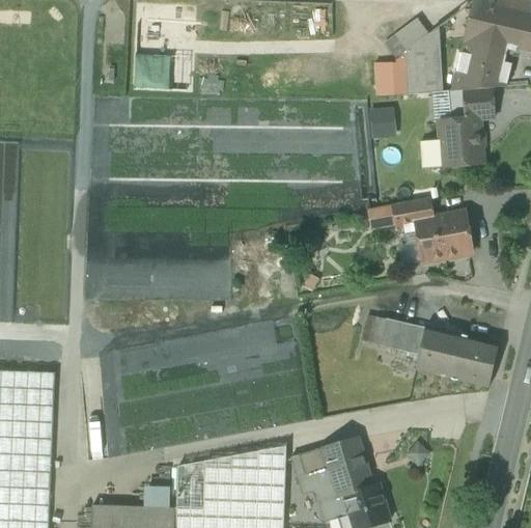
[(488,0),(488,2),(480,0),(476,0),(467,38),(467,39),(511,50),(514,50),(530,54),(530,10),(530,9),(530,0),(488,0)]
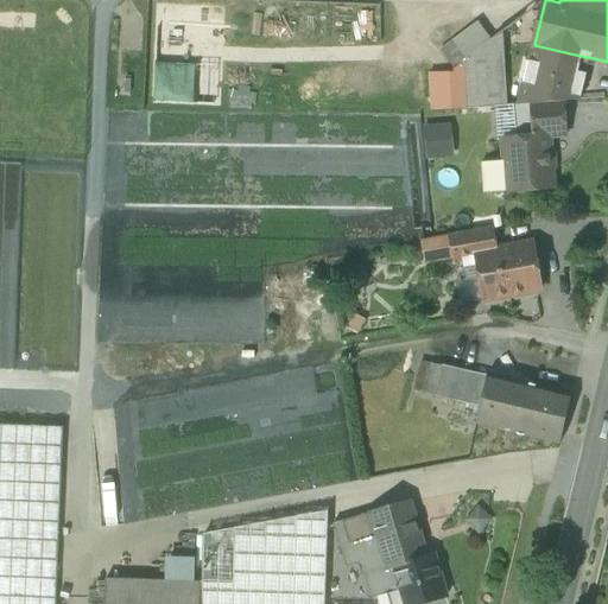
[(487,39),(474,20),(439,49),(451,67),(453,68),(463,62),(467,107),(507,105),(496,32),(487,39)]
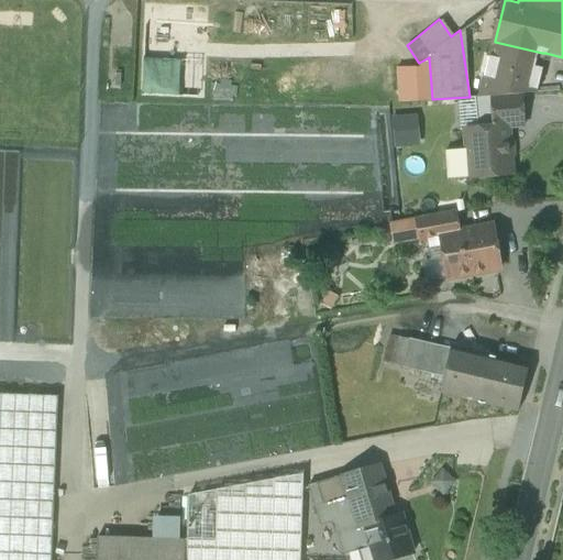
[(539,66),(542,53),(495,42),(495,41),(494,40),(481,95),(521,92),(536,90),(542,67),(539,66)]
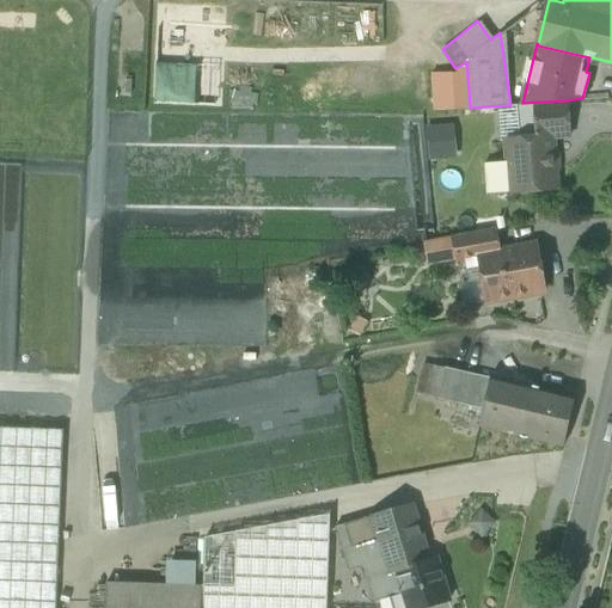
[(454,73),(429,72),(433,108),(470,108),(466,62),(456,68),(454,67),(454,73)]
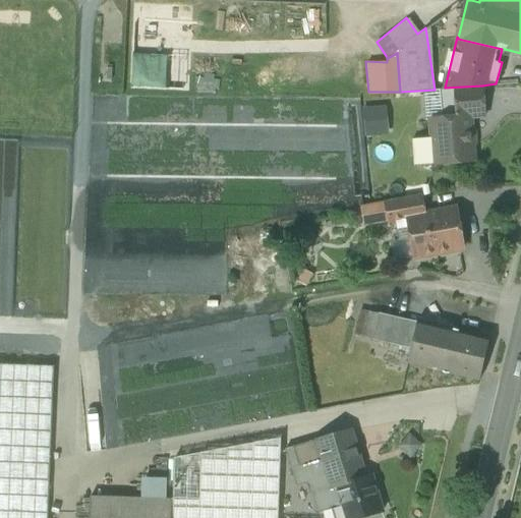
[(445,88),(440,89),(442,117),(469,115),(469,116),(484,115),(482,85),(445,88)]
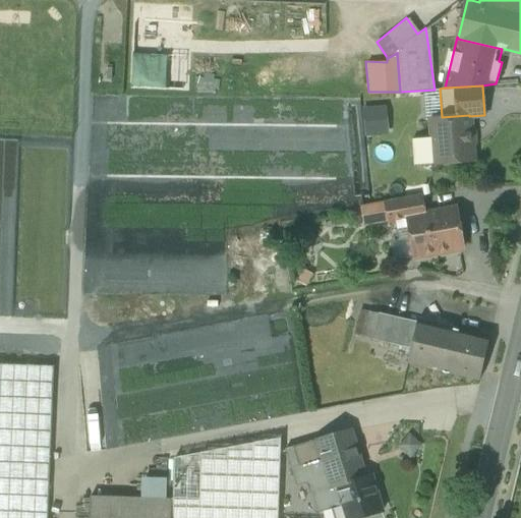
[(386,131),(385,102),(358,104),(359,132),(386,131)]
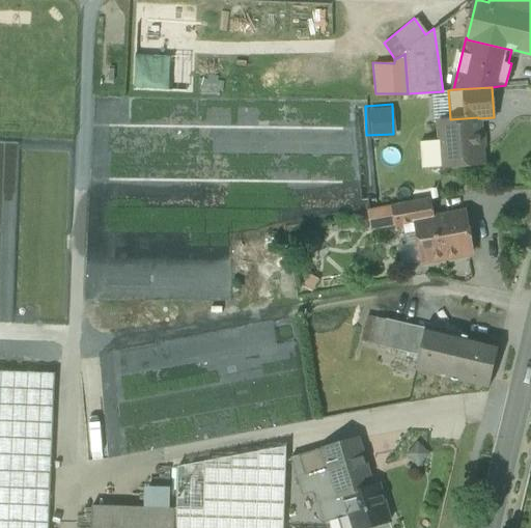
[(450,119),(439,120),(440,139),(442,166),(481,163),(478,118),(478,117),(450,119)]
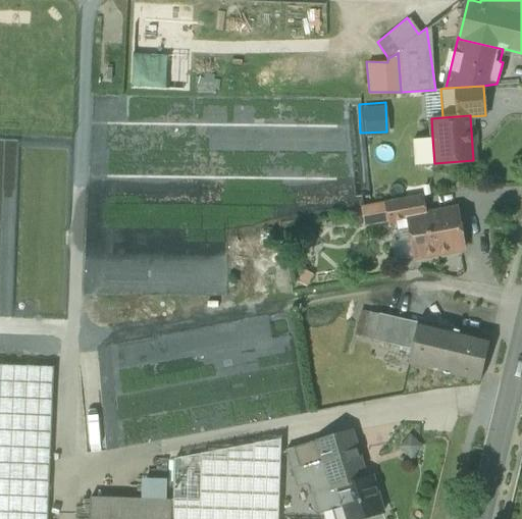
[(414,164),(434,163),(432,137),(412,138),(414,164)]
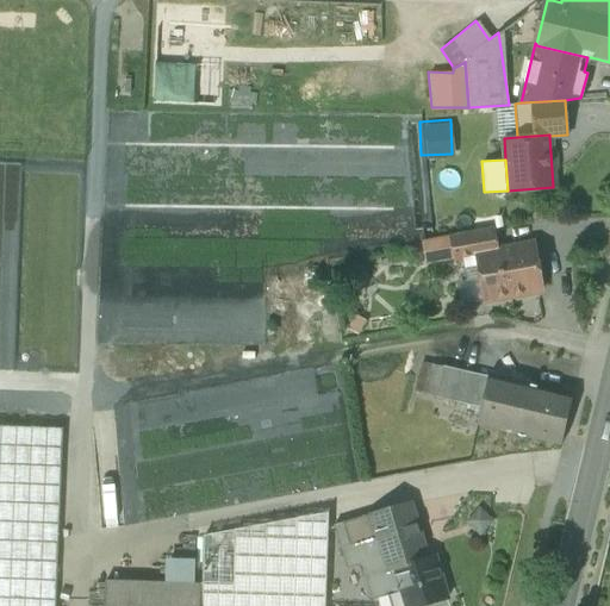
[(493,229),(450,237),(454,255),(455,258),(477,254),(475,252),(497,249),(493,229)]
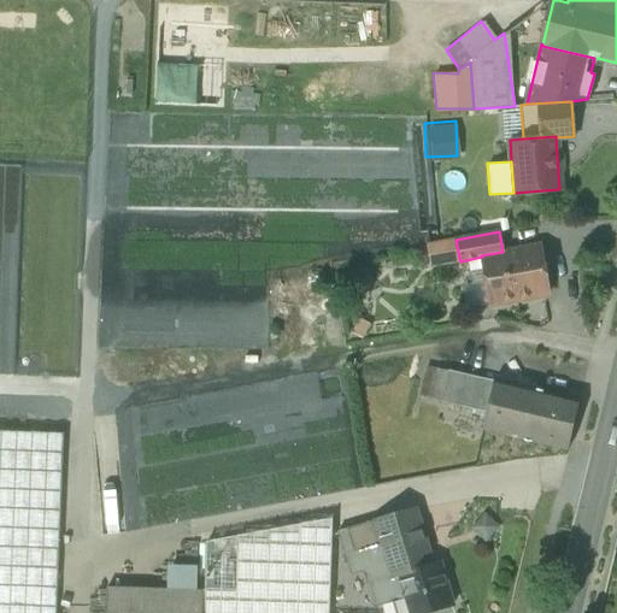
[(459,258),(456,240),(427,245),(432,263),(459,258)]
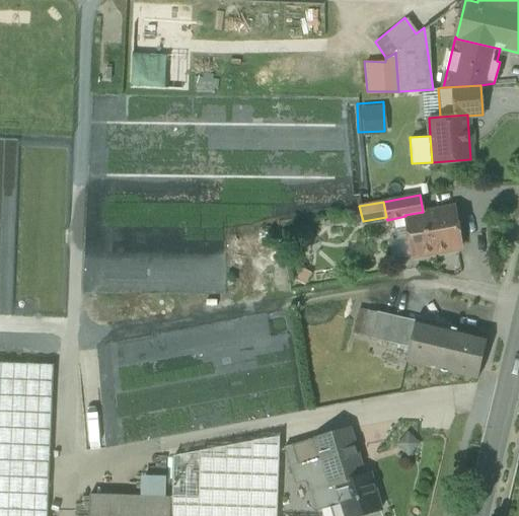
[(449,214),(456,218),(454,206),(448,207),(449,214)]
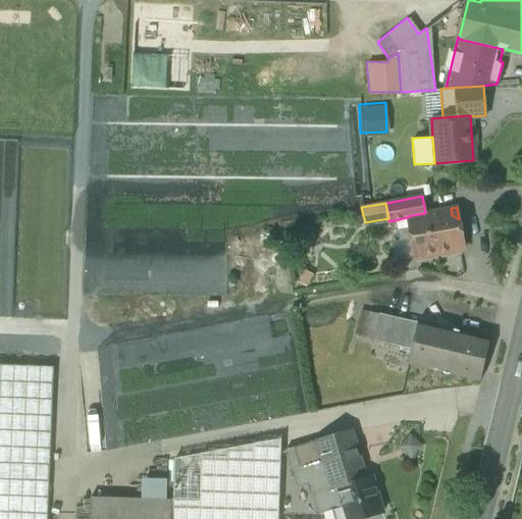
[(425,213),(407,216),(408,217),(411,237),(419,242),(421,255),(464,247),(459,219),(452,215),(451,208),(425,213)]
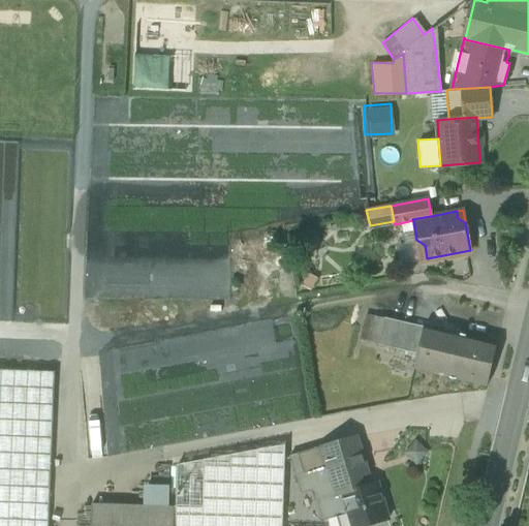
[(425,245),(416,240),(421,259),(427,258),(425,245)]
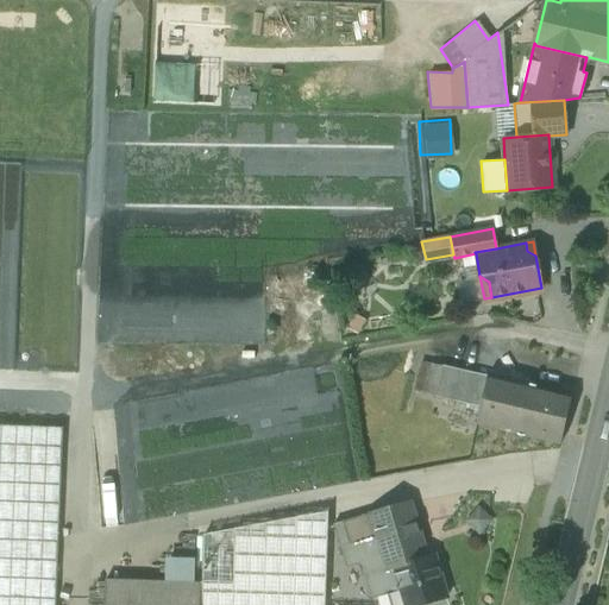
[(440,367),(421,363),(415,386),(435,391),(440,367)]
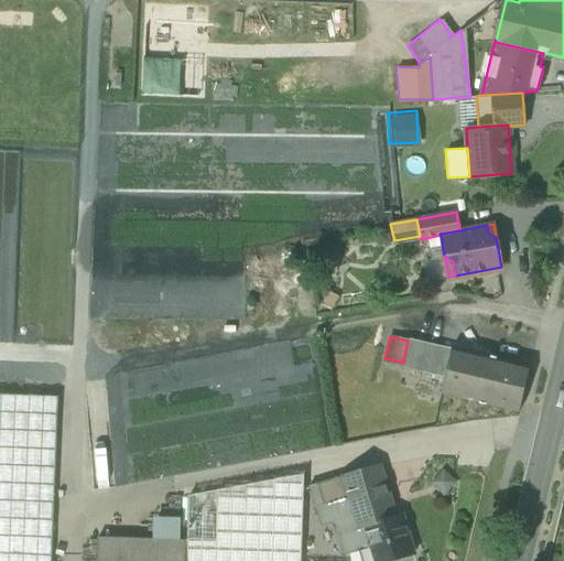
[(452,347),(409,337),(408,341),(403,363),(402,366),(445,376),(452,347)]
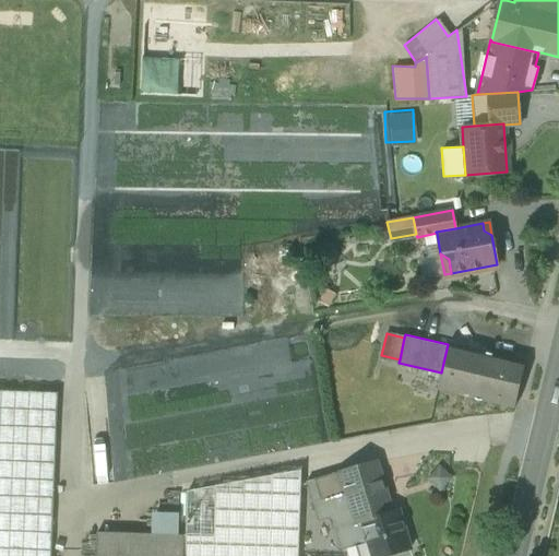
[(524,362),(448,343),(448,344),(441,373),(437,389),(513,406),(524,362)]
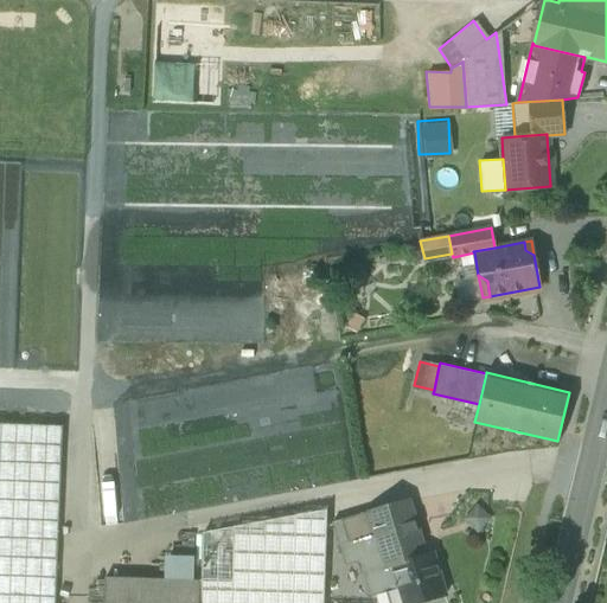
[(55,602),(62,425),(0,422),(0,602),(55,602)]
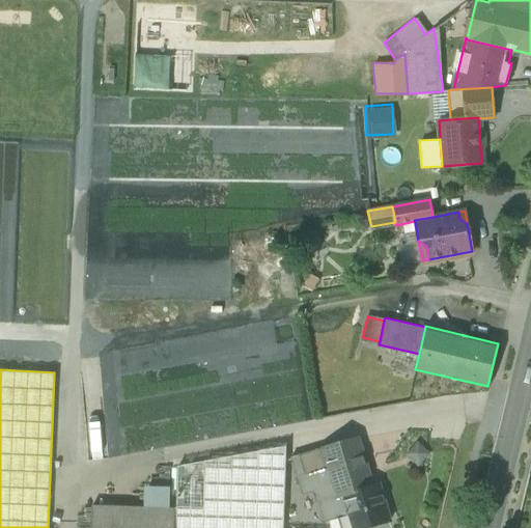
[(356,437),(347,439),(347,441),(346,442),(353,460),(362,456),(356,437)]
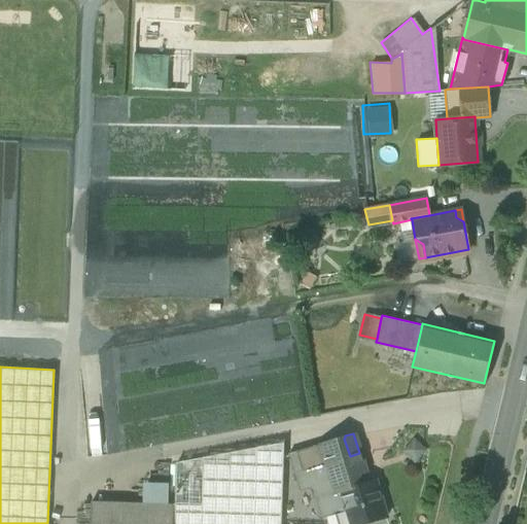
[(349,523),(358,523),(386,516),(375,480),(358,484),(355,474),(362,472),(363,467),(359,453),(350,456),(344,439),(345,438),(345,435),(319,443),(335,493),(340,491),(345,511),(349,523)]
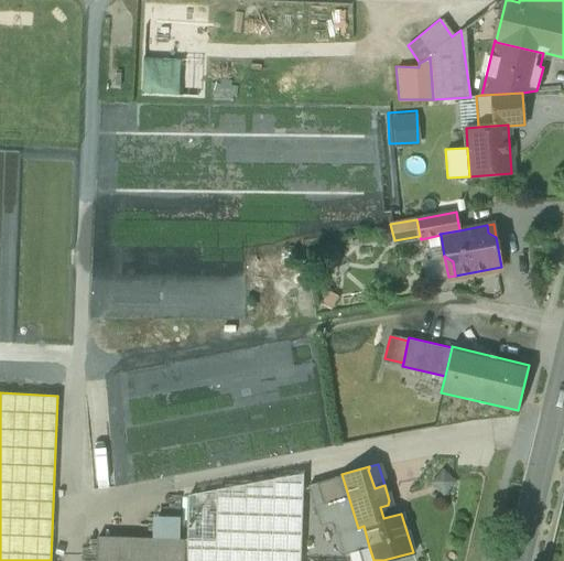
[(186,540),(184,540),(183,560),(300,560),(303,473),(188,494),(186,540)]
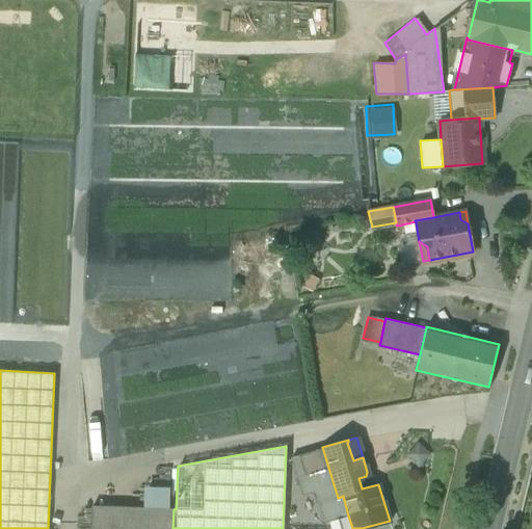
[(328,521),(348,516),(343,496),(338,498),(322,447),(290,457),(302,495),(313,492),(322,523),(328,521)]
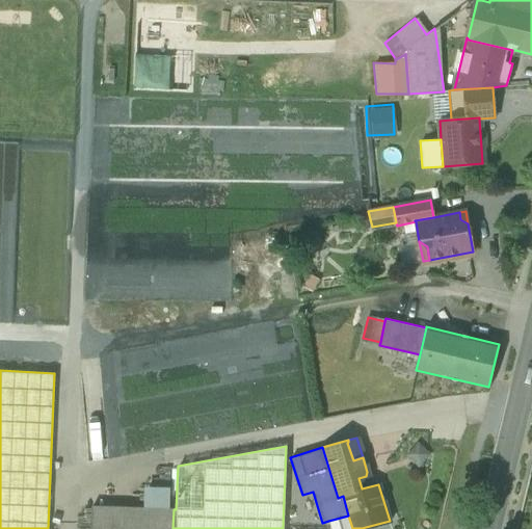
[(145,490),(144,507),(168,508),(168,491),(145,490)]
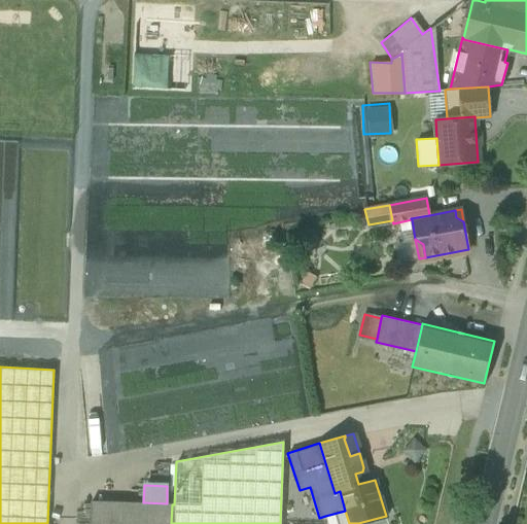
[(143,502),(91,500),(89,523),(171,523),(172,504),(172,503),(167,503),(143,502)]
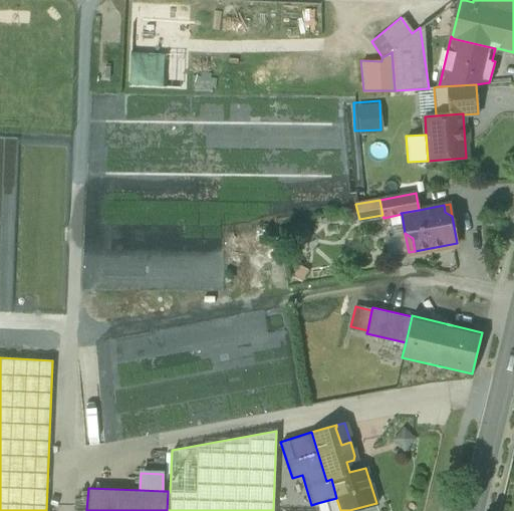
[(340,510),(336,498),(317,503),(319,510),(340,510)]
